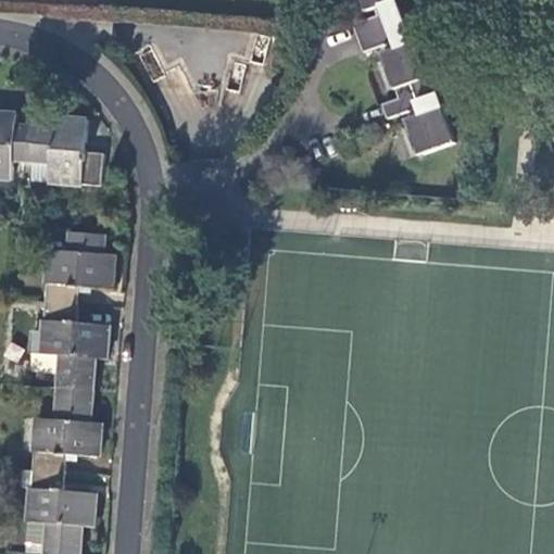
[(351,22),(355,36),(401,21),(394,0),(360,0),(363,10),(372,7),(374,13),(351,22)]
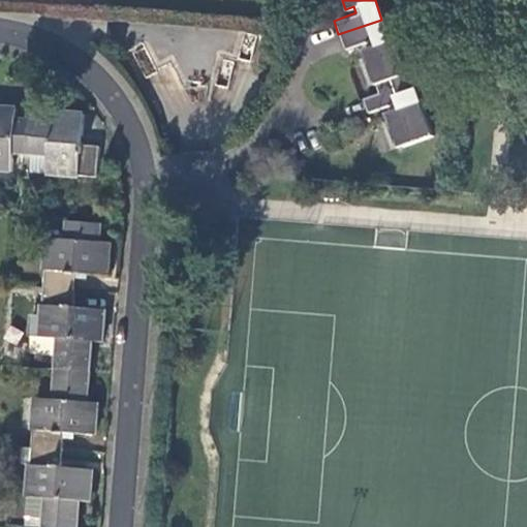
[(381,20),(338,34),(343,48),(366,39),(368,45),(360,49),(375,92),(419,76),(414,67),(406,70),(395,37),(389,39),(381,20)]
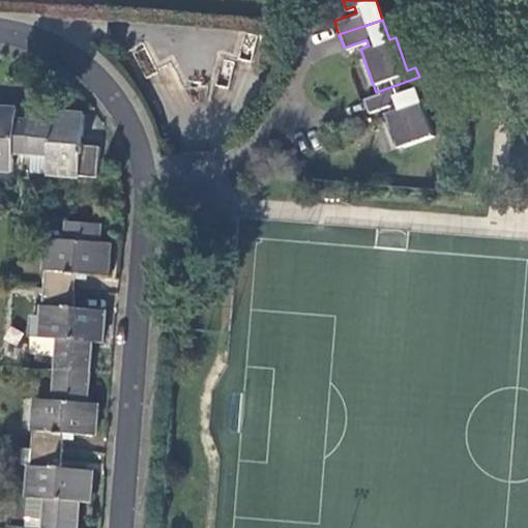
[(419,77),(376,92),(361,97),(368,113),(390,105),(392,110),(384,113),(397,147),(432,135),(415,89),(422,86),(419,77)]
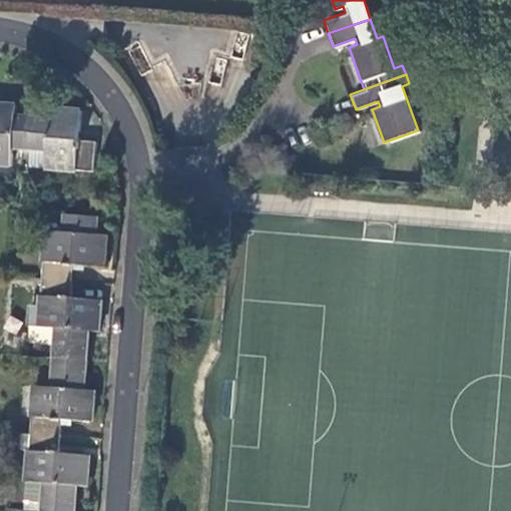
[(0,163),(11,164),(12,145),(30,147),(32,116),(15,115),(16,104),(0,102),(0,163)]
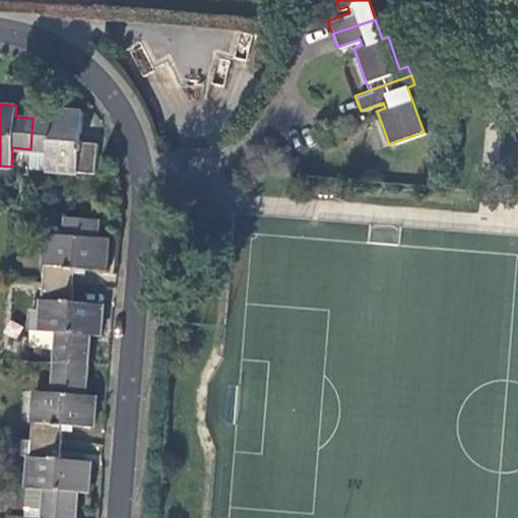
[(51,120),(33,118),(30,149),(49,150),(47,170),(95,174),(98,143),(80,141),(83,112),(52,109),(51,120)]
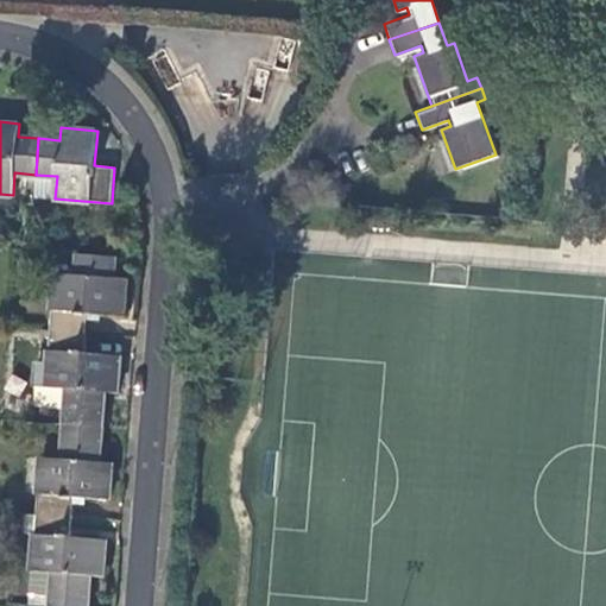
[(113,277),(115,257),(79,254),(77,275),(56,273),(51,330),(87,333),(88,313),(124,315),(126,278),(113,277)]
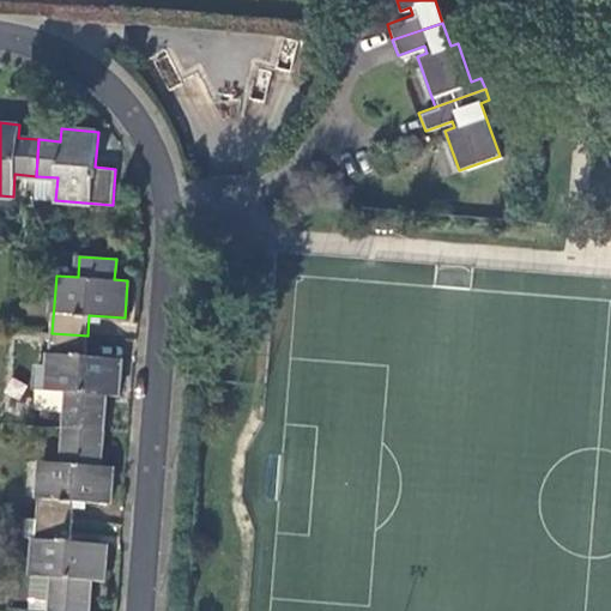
[(86,356),(88,336),(52,333),(49,366),(38,364),(36,389),(68,392),(66,427),(103,430),(107,395),(119,397),(121,360),(86,356)]
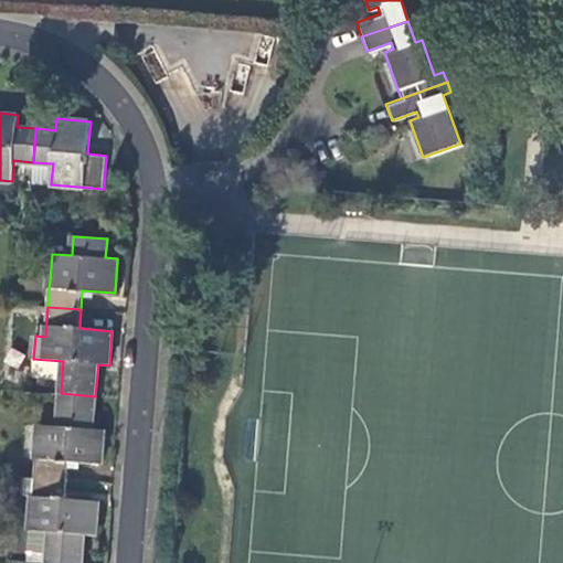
[(95,396),(61,393),(57,424),(38,423),(34,477),(67,479),(68,460),(102,463),(104,428),(93,427),(95,396)]
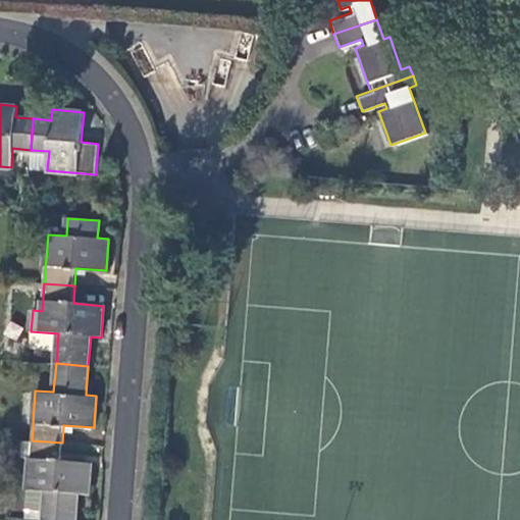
[(32,440),(21,438),(20,455),(31,456),(32,440)]
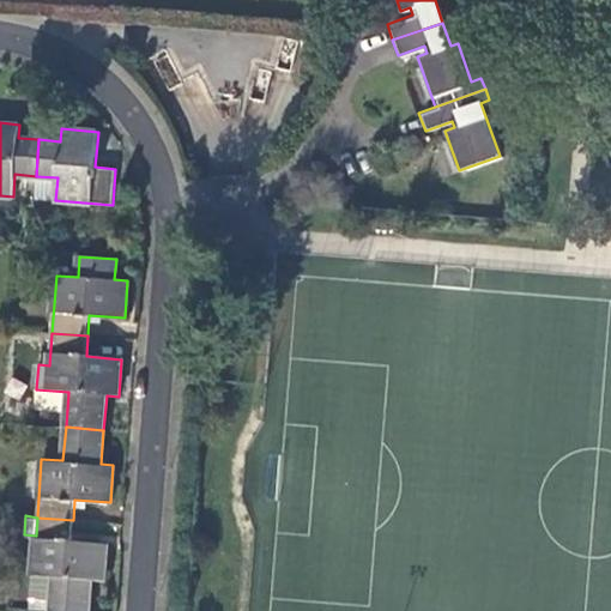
[(73,520),(37,518),(36,536),(32,575),(54,576),(52,600),(50,610),(89,610),(91,580),(103,581),(107,543),(71,540),(73,520)]
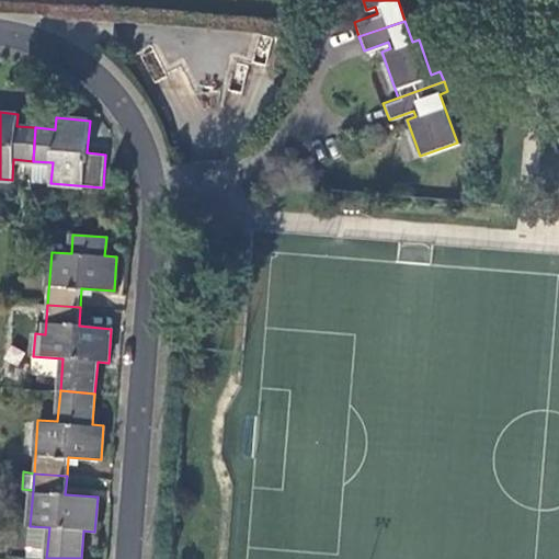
[(49,527),(30,526),(27,547),(47,549),(49,527)]
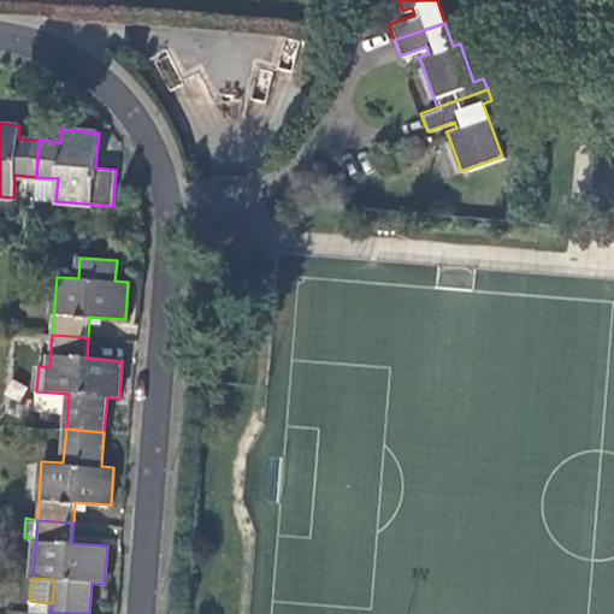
All buildings are outlined.
